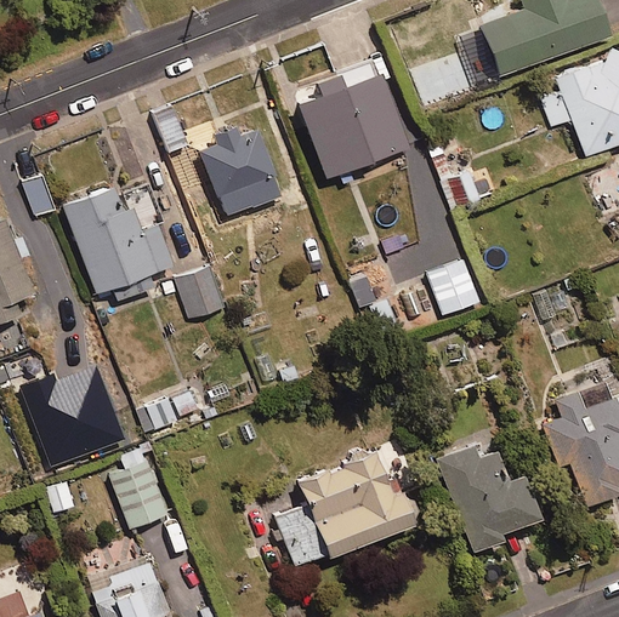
[(595,0),(517,0),(522,9),(480,26),(499,78),(608,35),(595,0)]
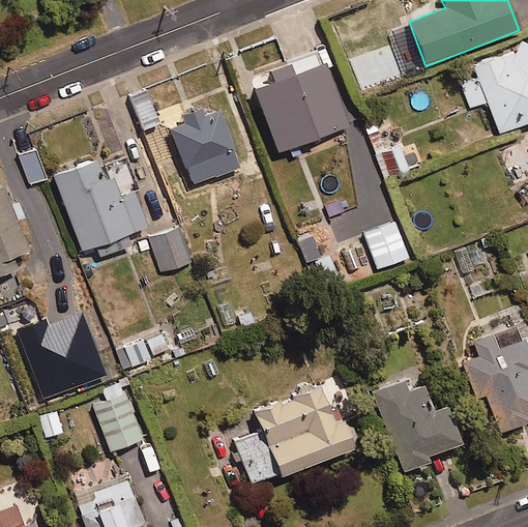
[(527,42),(520,39),(512,56),(503,59),(501,55),(472,66),(477,80),(462,86),(471,110),(488,104),(499,134),(527,122),(527,42)]
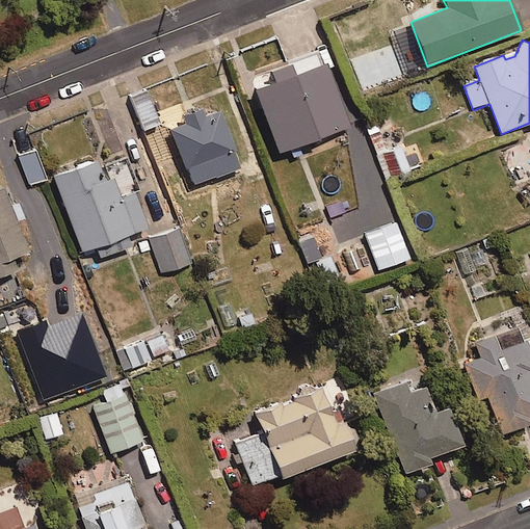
[(281,153),(349,126),(321,55),(271,75),(273,81),(255,88),(281,153)]
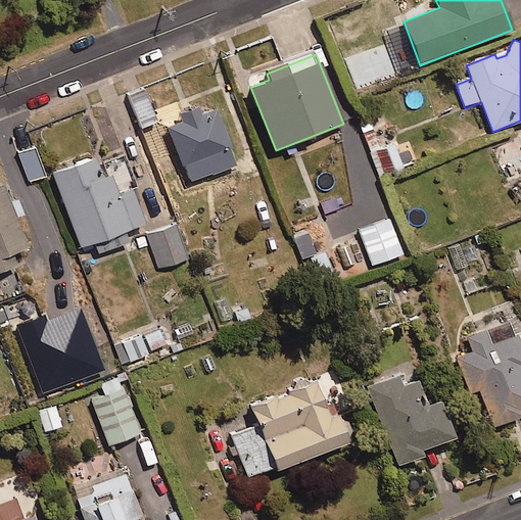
[(141,129),(157,123),(146,92),(130,98),(141,129)]
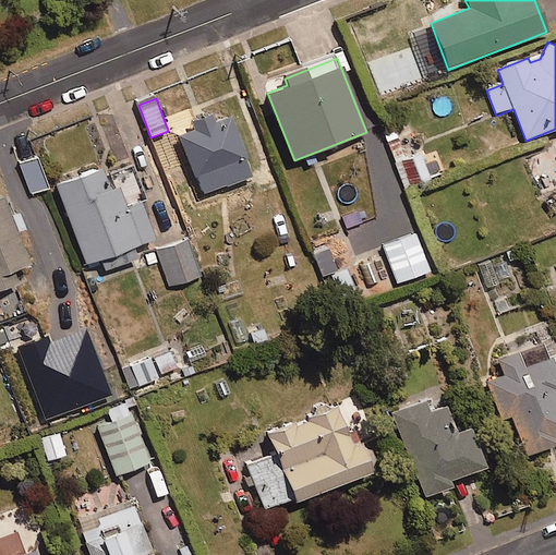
[(230,117),(215,123),(210,113),(190,122),(194,131),(180,136),(203,196),(254,176),(230,117)]
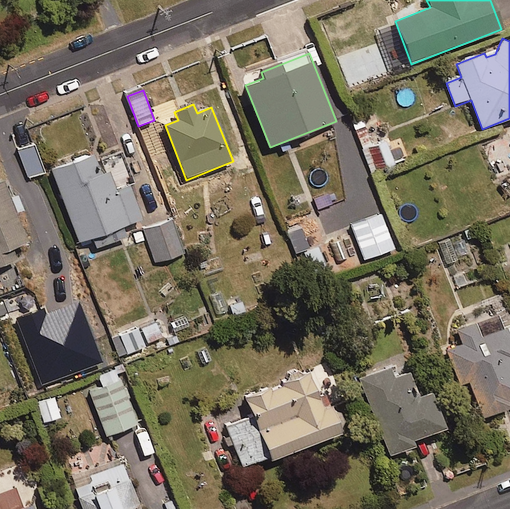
[(29,179),(44,174),(34,146),(18,152),(29,179)]
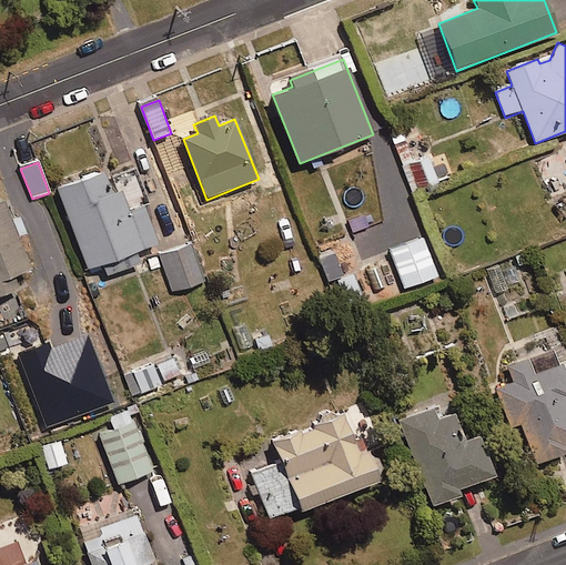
[(138,174),(108,185),(102,172),(58,190),(88,270),(103,264),(108,276),(140,264),(135,252),(157,243),(142,207),(149,204),(138,174)]
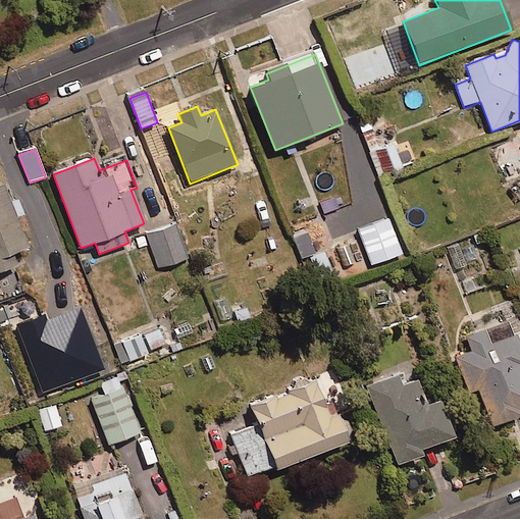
[(16,198),(9,201),(2,184),(0,185),(0,270),(16,264),(12,253),(27,247),(15,217),(22,215),(16,198)]
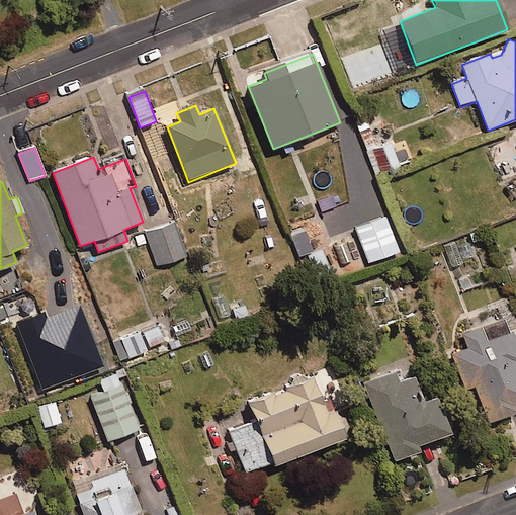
[(369,264),(399,252),(385,218),(355,230),(369,264)]
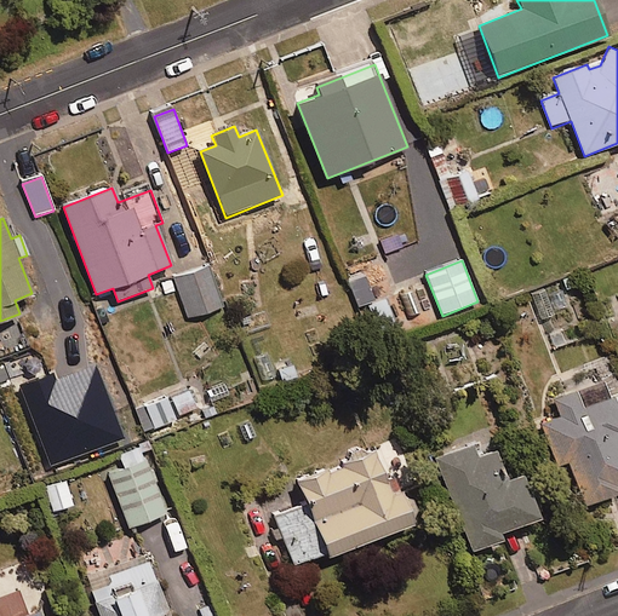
[(189,320),(223,309),(210,268),(176,278),(189,320)]
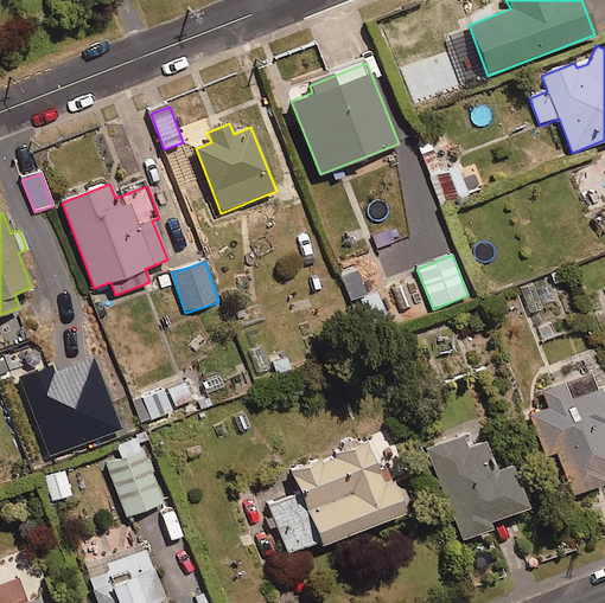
[(352,302),(367,296),(358,273),(343,278),(352,302)]
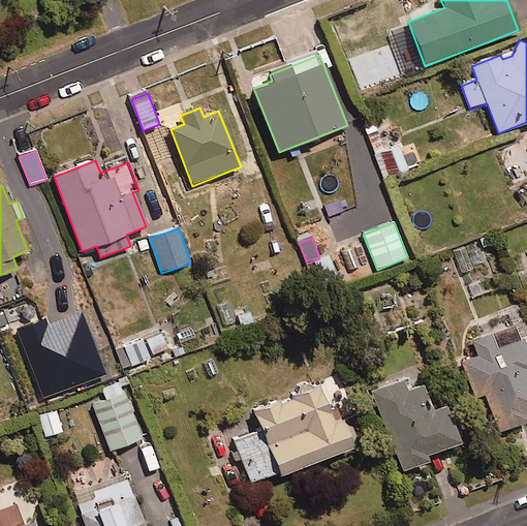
[(323,283),(337,279),(330,257),(316,261),(323,283)]
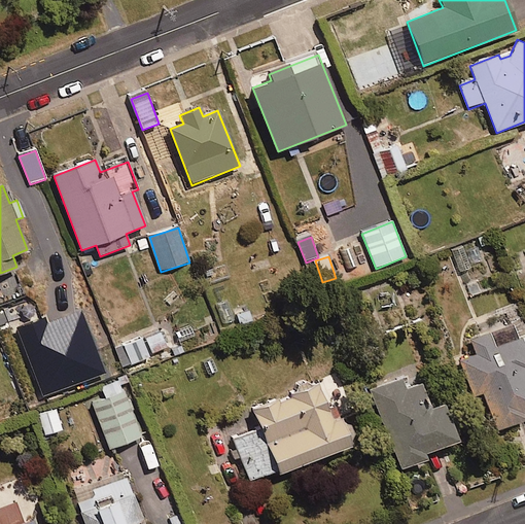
[(48,319),(18,330),(45,400),(109,376),(84,314),(51,327),(48,319)]
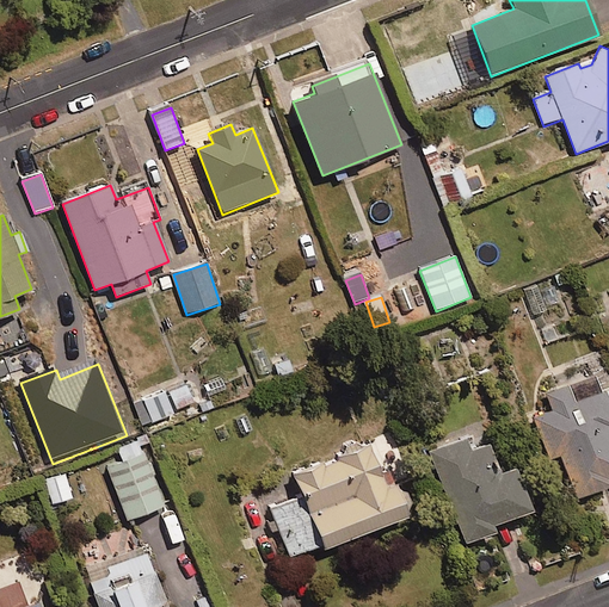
[(607,477),(608,476),(608,392),(603,395),(595,376),(546,395),(553,410),(533,417),(551,460),(561,457),(578,499),(608,487),(608,479),(607,477)]
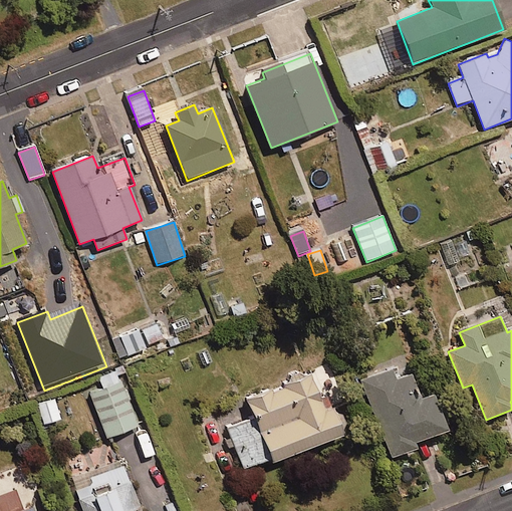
[(147,345),(162,340),(157,325),(116,340),(123,358),(149,349),(147,345)]
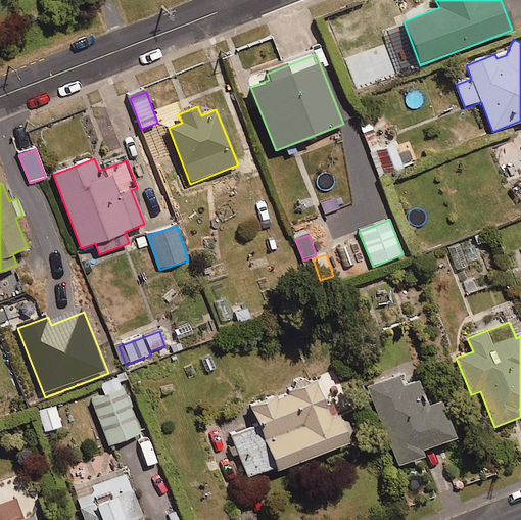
[(336,413),(328,416),(314,379),(248,405),(256,424),(231,434),(238,453),(248,478),(274,467),(275,471),(347,441),(336,413)]
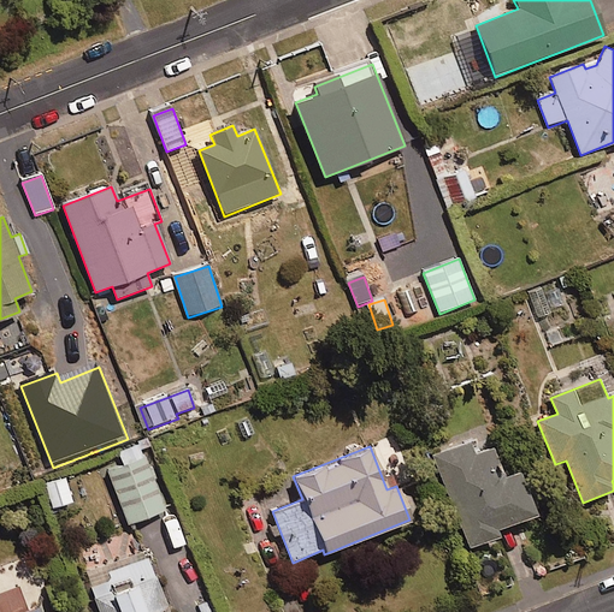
[(519,471),(503,477),(493,446),(465,456),(462,447),(435,457),(468,547),(497,536),(495,529),(535,515),(519,471)]
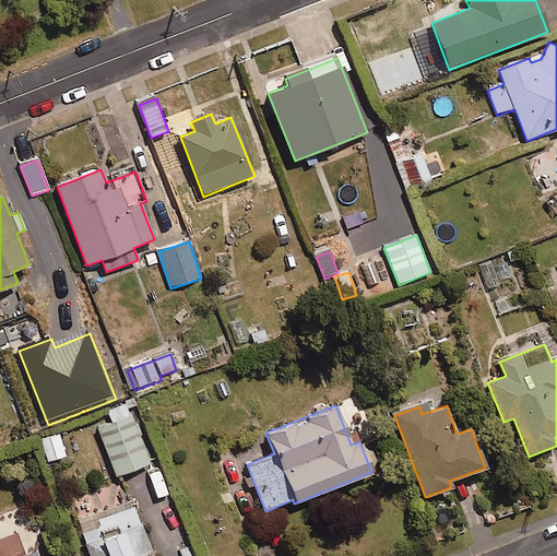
[(115,477),(150,464),(129,410),(95,423),(115,477)]
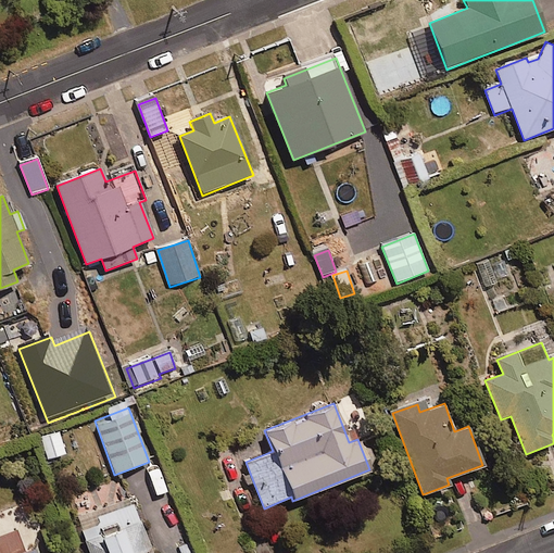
[(151,552),(134,505),(96,519),(98,527),(83,532),(89,552),(151,552)]
